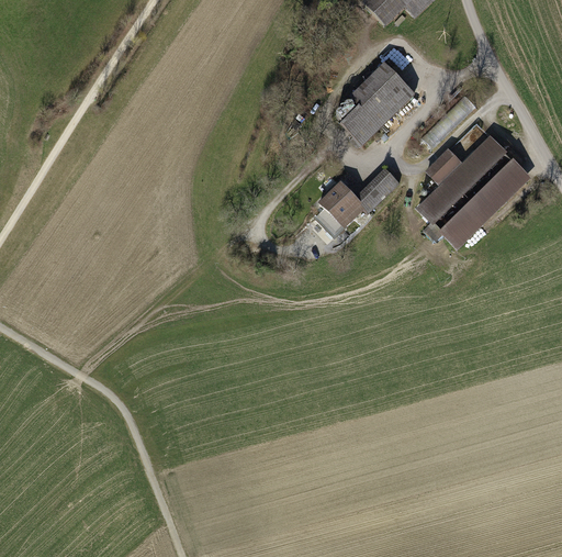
[(369,0),(364,4),(388,28),(406,8),(419,20),(438,0),(369,0)]
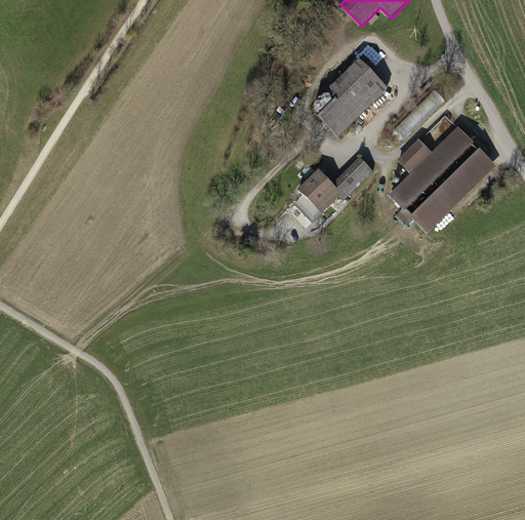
[(339,135),(388,87),(359,57),(325,90),(335,101),(320,116),(339,135)]
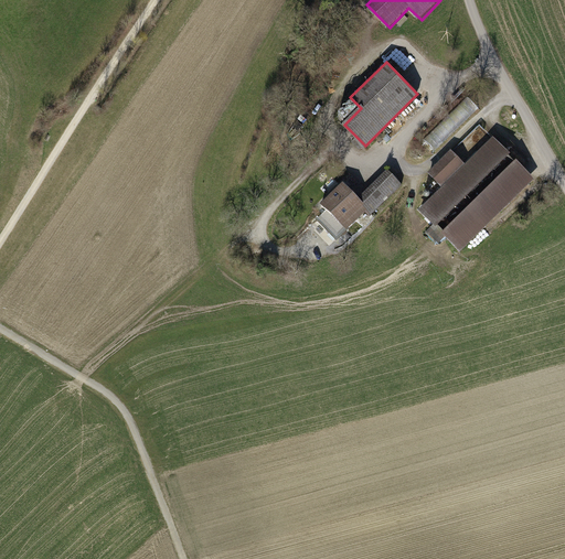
[(467,96),(426,138),(436,148),(477,106),(467,96)]
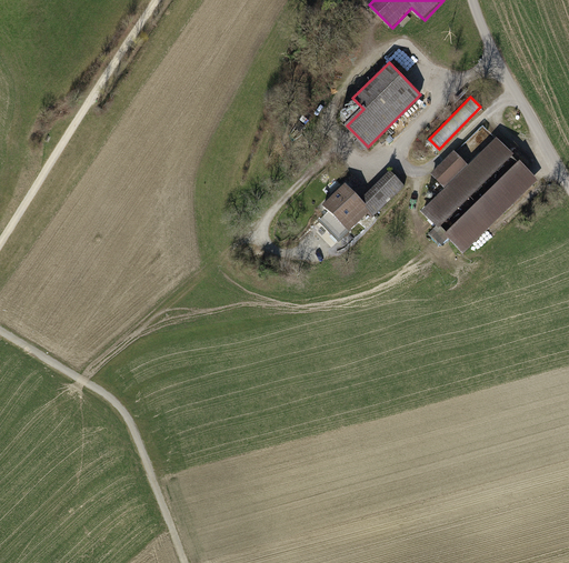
[(460,252),(537,177),(496,136),(468,163),(453,148),(429,172),(443,187),(419,211),(460,252)]
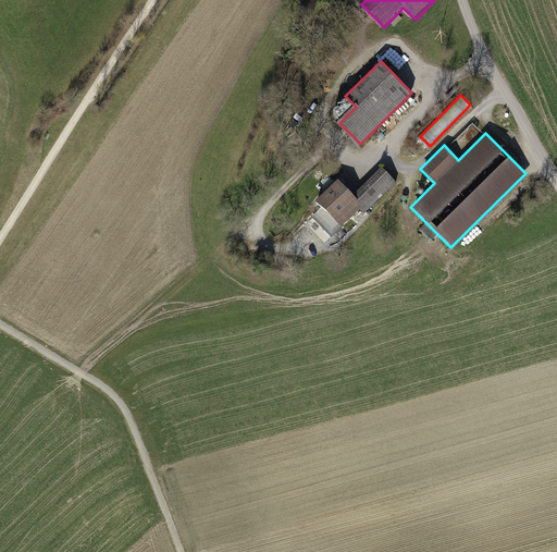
[(353,195),(338,179),(318,198),(344,227),(364,207),(367,210),(399,180),(385,166),(353,195)]
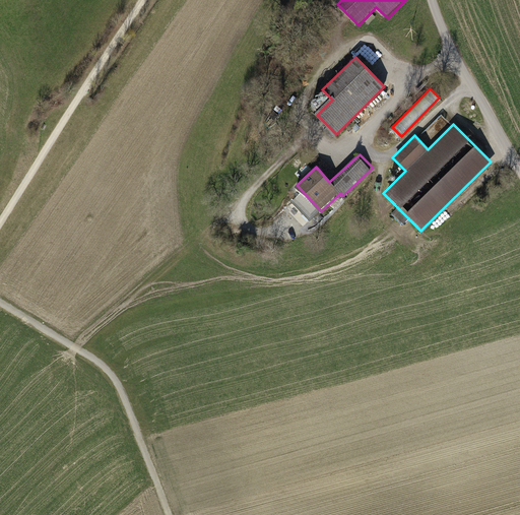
All buildings are outlined.
